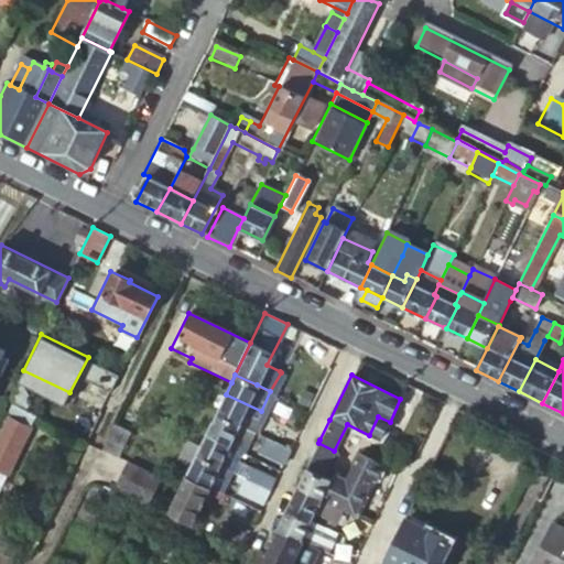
[(261,411),(226,394),(216,412),(251,430),(261,411)]
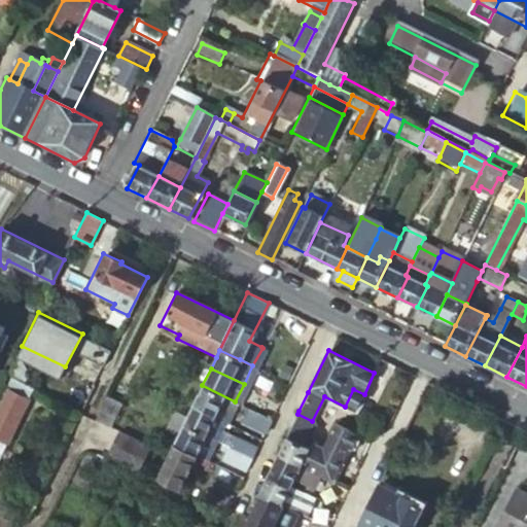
[(0,456),(35,385),(12,374),(6,385),(7,386),(0,399),(0,456)]
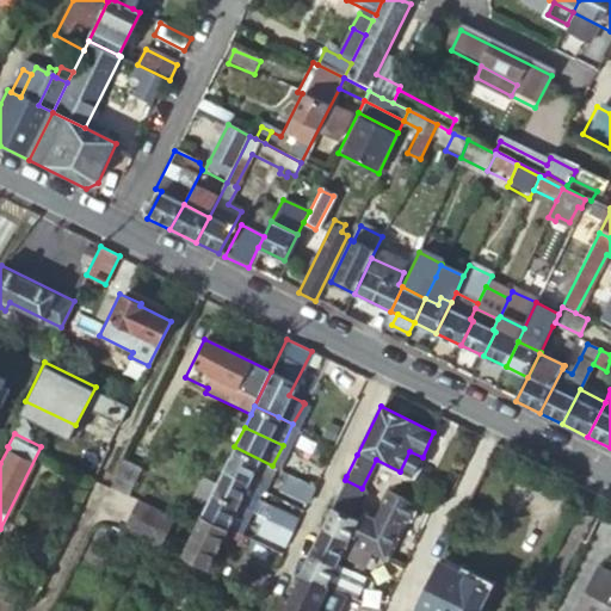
[(506,448),(495,443),(491,452),(501,458),(506,448)]
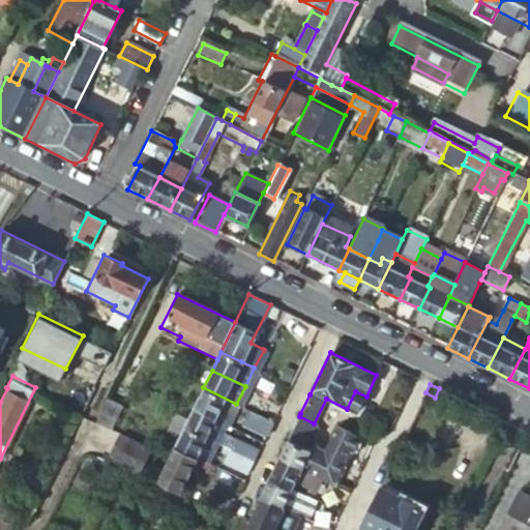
[(236,404),(203,387),(197,401),(193,409),(223,423),(226,425),(236,404)]
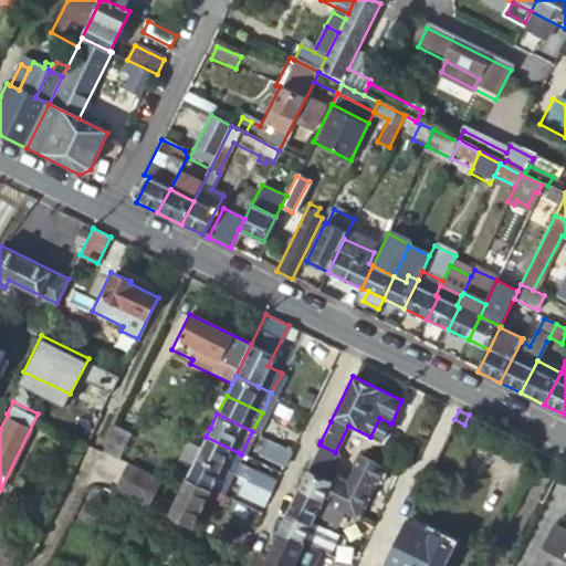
[(383,442),(391,423),(379,418),(370,437),(383,442)]
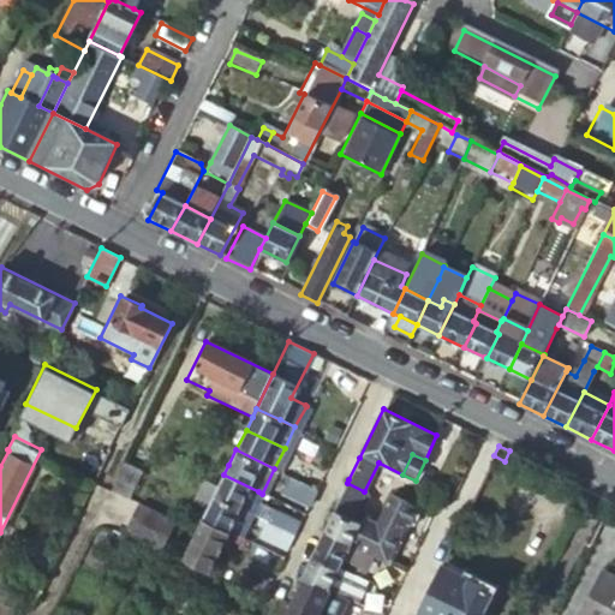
[(204,478),(219,485),(224,475),(228,465),(215,458),(204,478)]
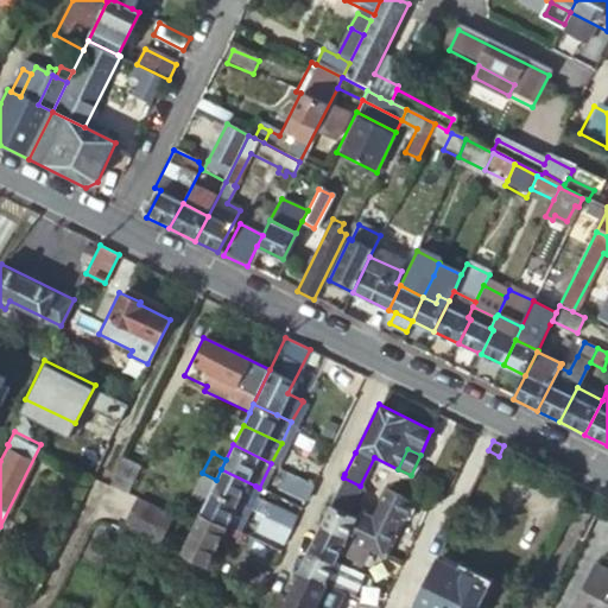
[(138,472),(119,463),(107,487),(126,496),(138,472)]
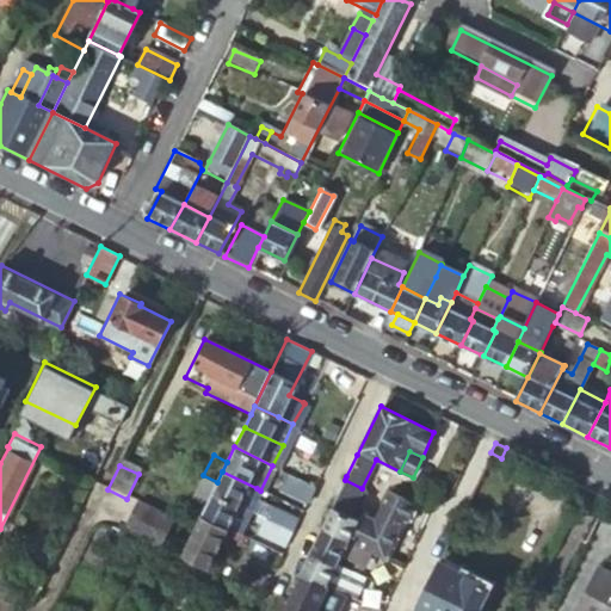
[(304,504),(313,486),(287,473),(281,469),(277,477),(282,480),(277,489),(304,504)]
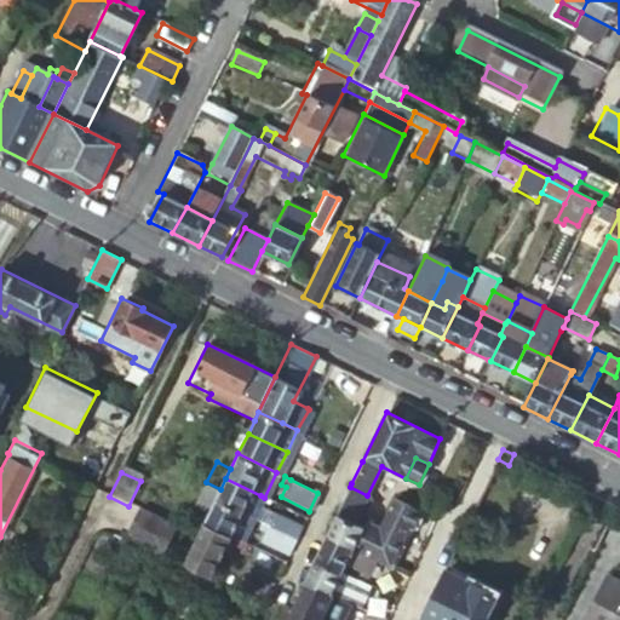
[(220,489),(216,499),(251,516),(256,505),(260,495),(225,478),(220,489)]
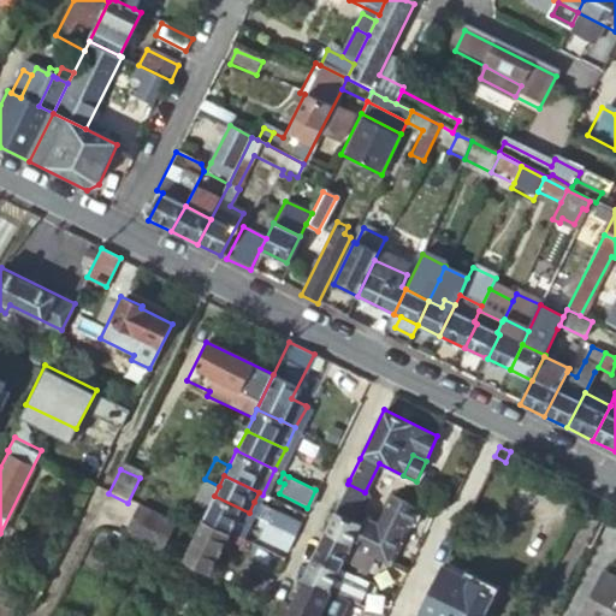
[(365,492),(348,484),(338,501),(333,511),(351,519),(365,492)]
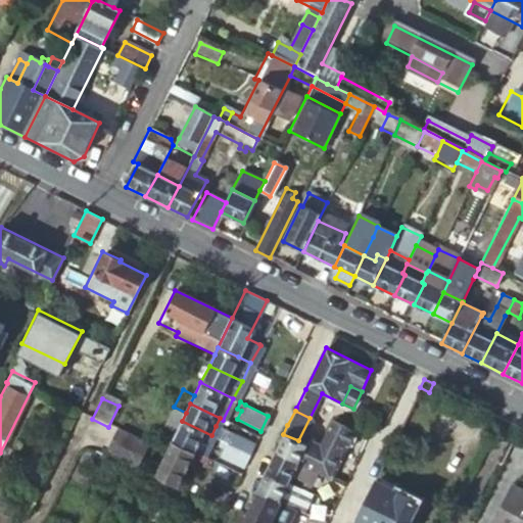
[(172,441),(193,452),(201,456),(211,435),(182,421),(172,441)]
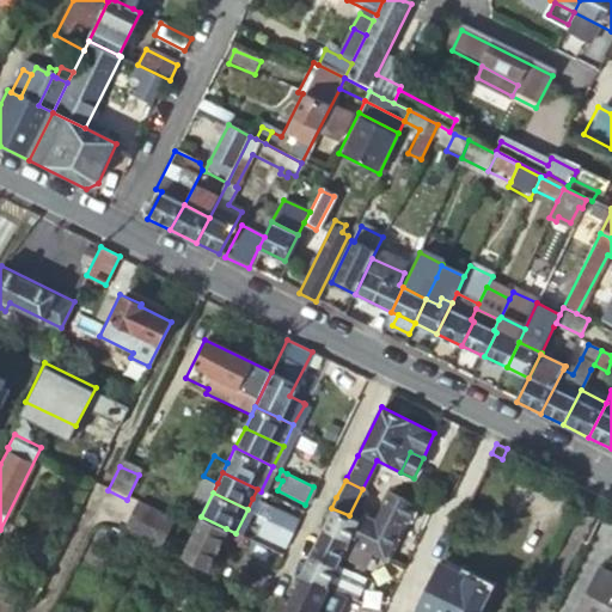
[(349,515),(331,508),(325,522),(320,530),(365,551),(383,560),(401,522),(405,525),(414,507),(386,493),(373,521),(369,528),(357,524),(359,520),(349,515)]
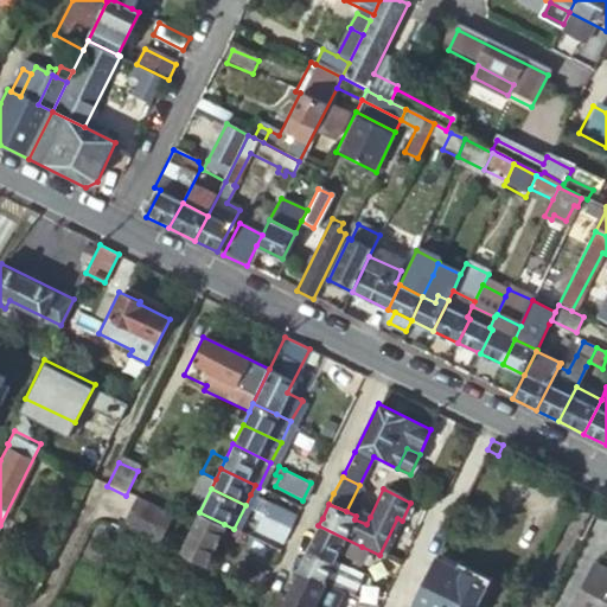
[(250,494),(246,505),(255,511),(289,528),(295,516),(250,494)]
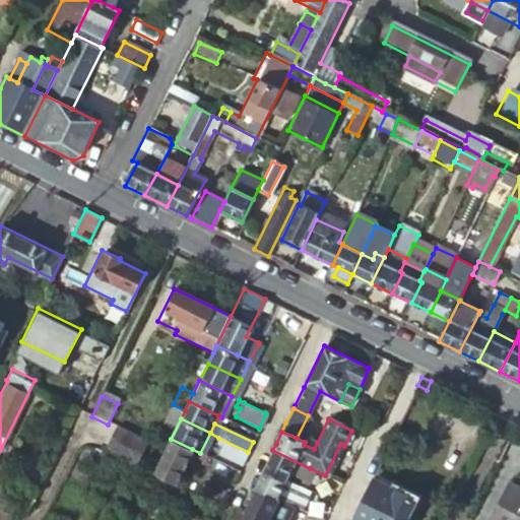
[(144,443),(116,429),(104,452),(133,466),(144,443)]
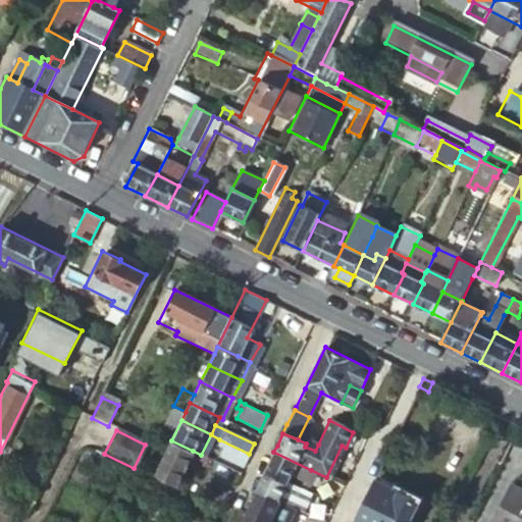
[(243,467),(249,454),(219,439),(216,446),(223,450),(220,456),(243,467)]
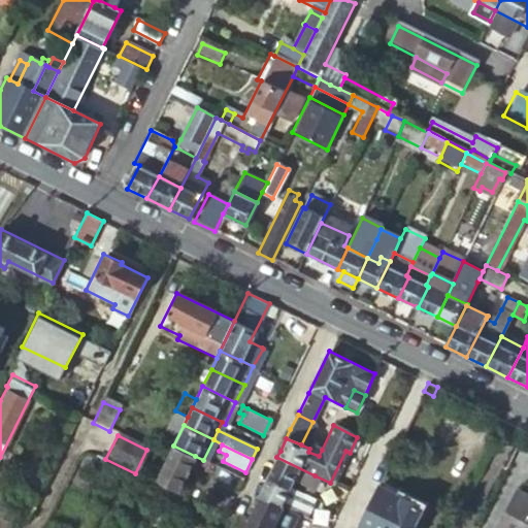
[(311,444),(309,449),(308,452),(319,456),(322,450),(311,444)]
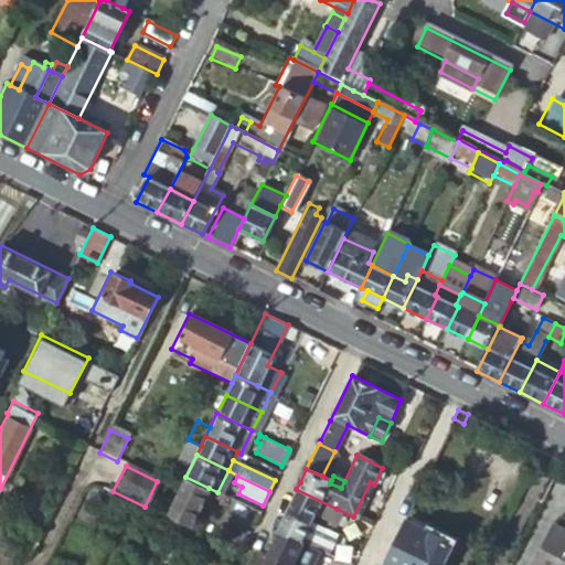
[(179,491),(171,508),(193,519),(209,488),(185,477),(179,491)]
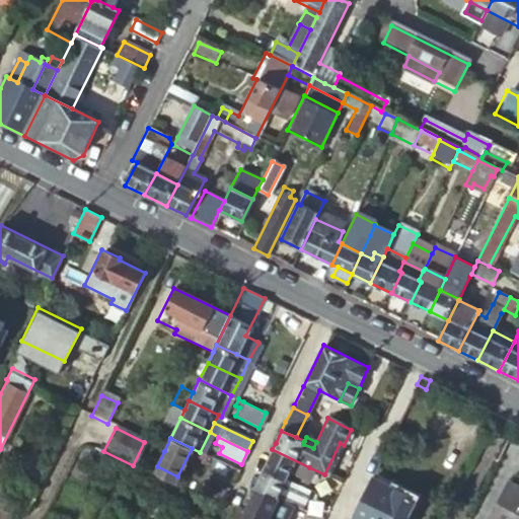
[(309,467),(272,449),(267,460),(264,467),(287,478),(290,471),(304,478),(309,467)]
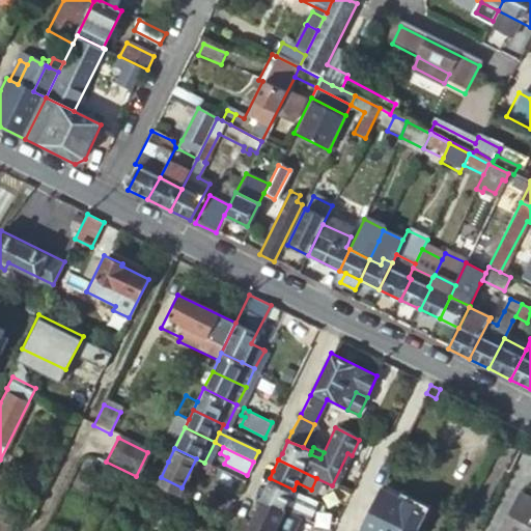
[(262,498),(302,518),(309,522),(315,509),(290,496),(294,490),(270,478),(262,492),(260,497),(262,498)]
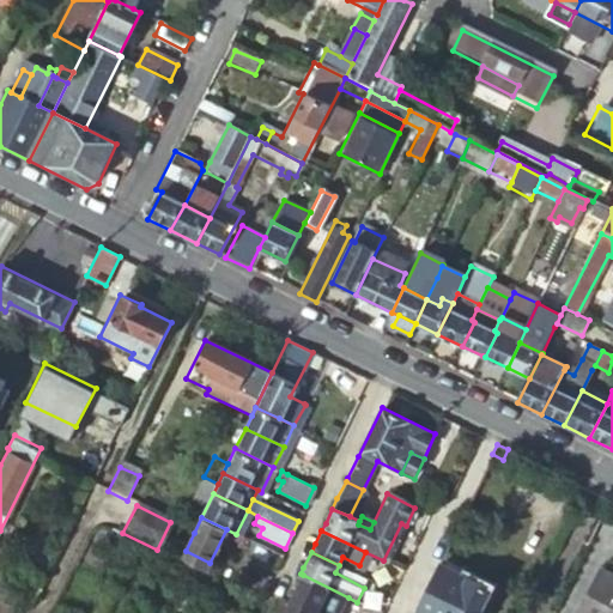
[(479,612),(492,588),(438,560),(412,612),(479,612)]
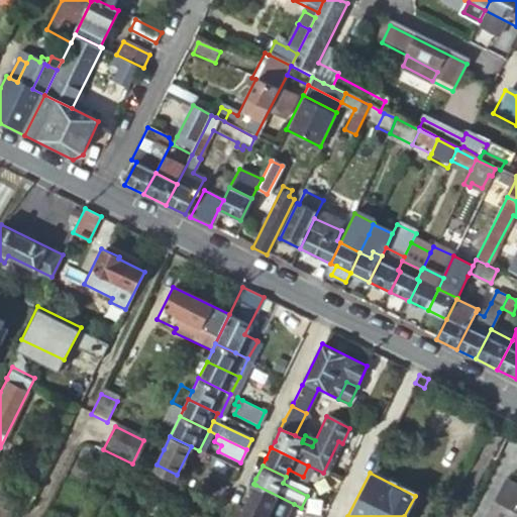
[(310,489),(286,477),(283,483),(307,496),(310,489)]
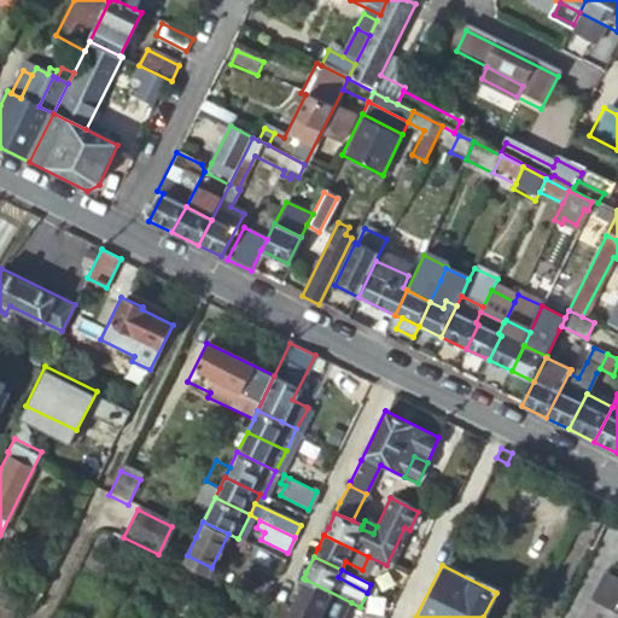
[(617,617),(617,581),(605,575),(584,617),(617,617)]
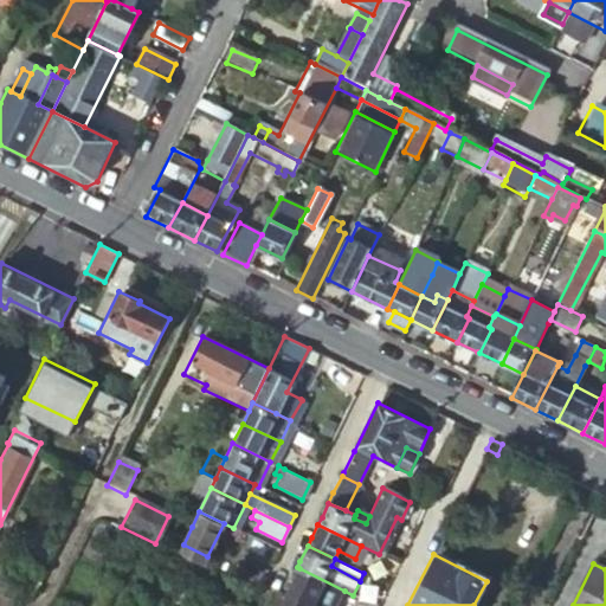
[(279,605),(336,605),(345,591),(300,568),(279,605)]
